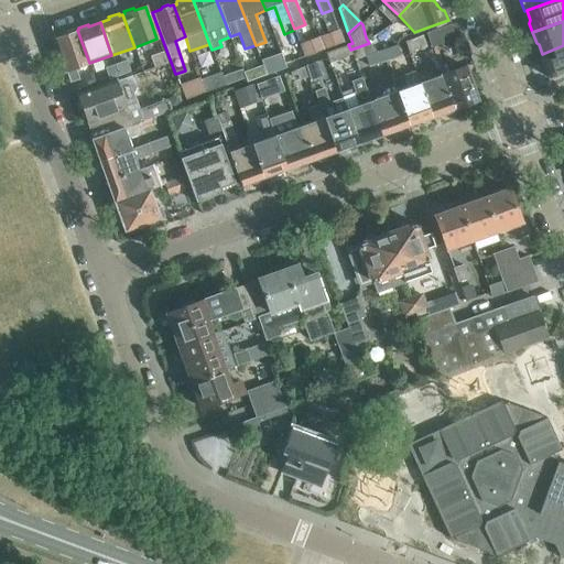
[(454,38),(449,24),(426,32),(431,45),(454,38)]
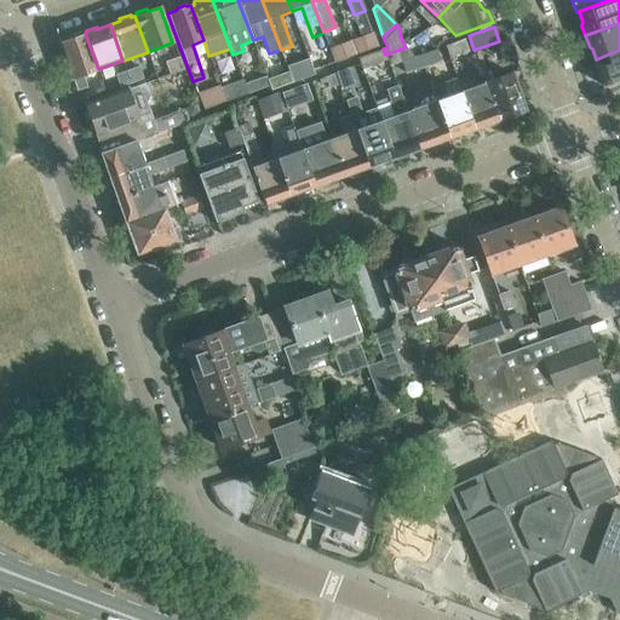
[(373,32),(351,40),(356,53),(378,45),(373,32)]
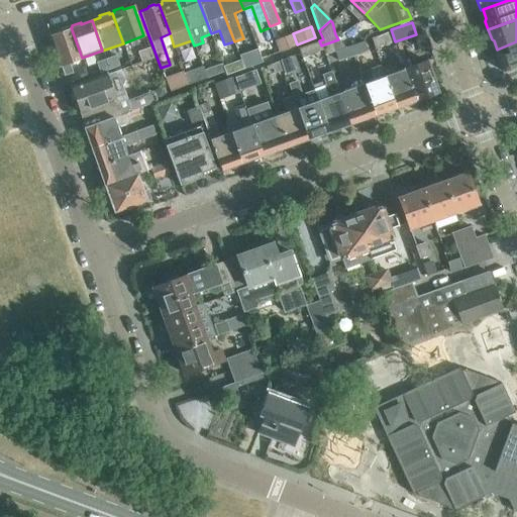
[(82,58),(71,27),(69,28),(66,27),(61,29),(59,32),(49,35),(63,75),(71,72),(68,63),(82,58)]
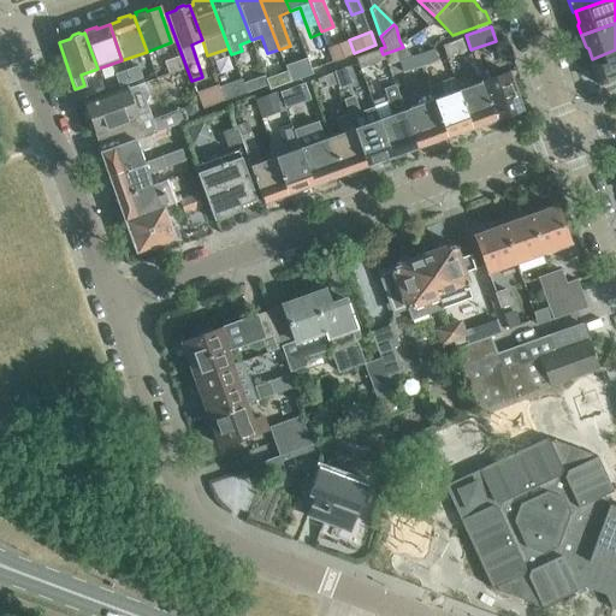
[(460,37),(440,43),(445,57),(465,49),(460,37)]
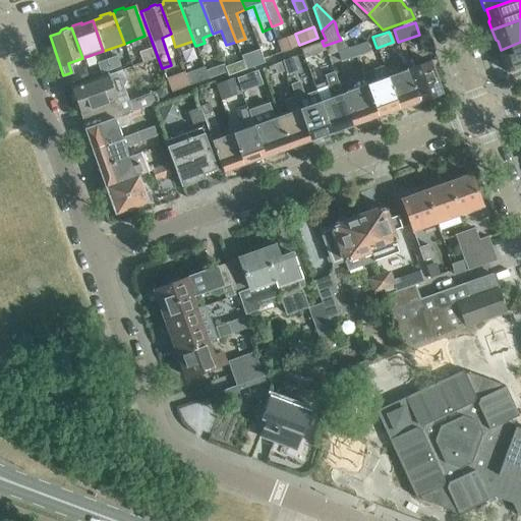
[(276,40),(278,44),(280,52),(299,45),(295,34),(276,40)]
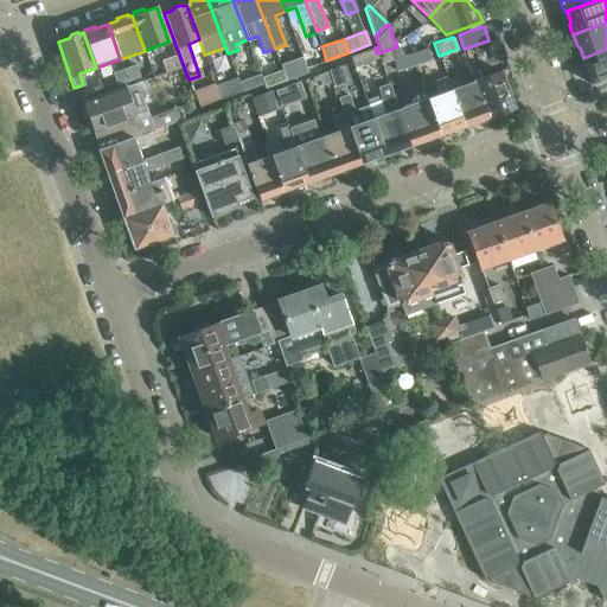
[(377,53),(379,59),(381,64),(393,61),(406,55),(397,46),(377,53)]
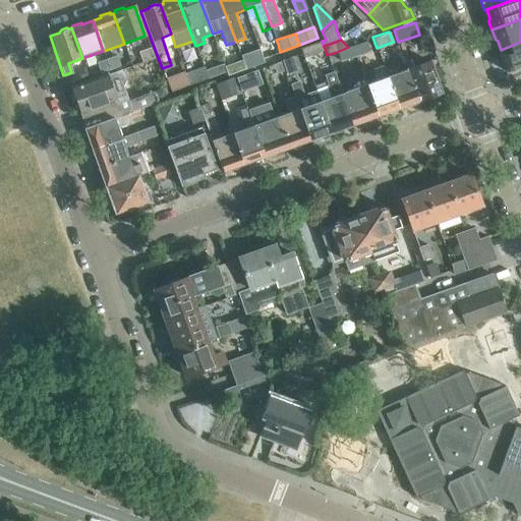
[(326,51),(324,46),(322,41),(300,48),(304,58),(326,51)]
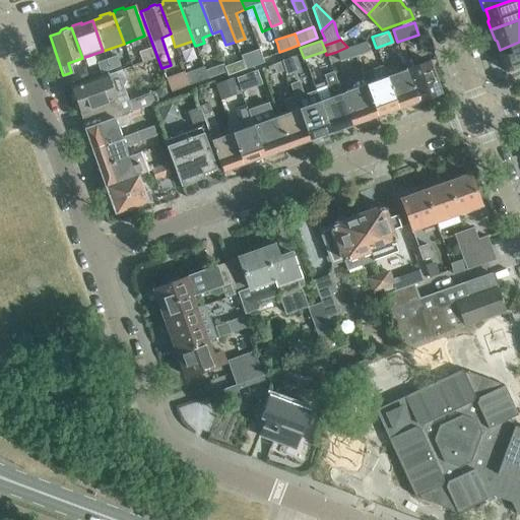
[(365,41),(350,46),(354,56),(368,51),(365,41)]
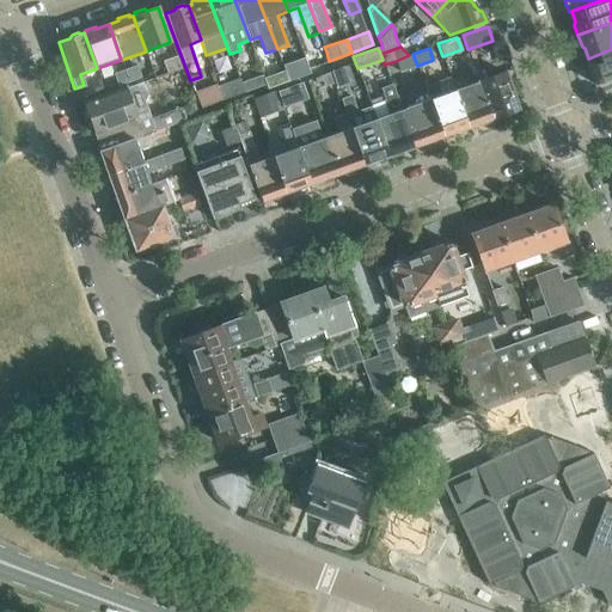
[(611,49),(588,59),(586,59),(591,72),(588,74),(591,80),(593,81),(594,85),(611,78),(611,49)]
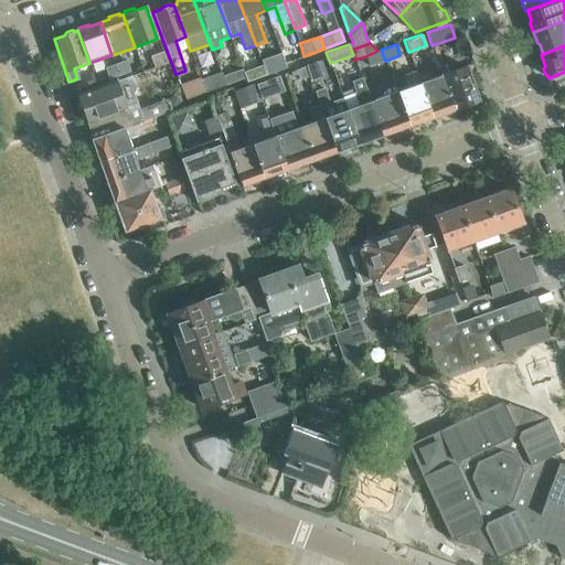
[(290,61),(304,56),(301,48),(288,53),(290,61)]
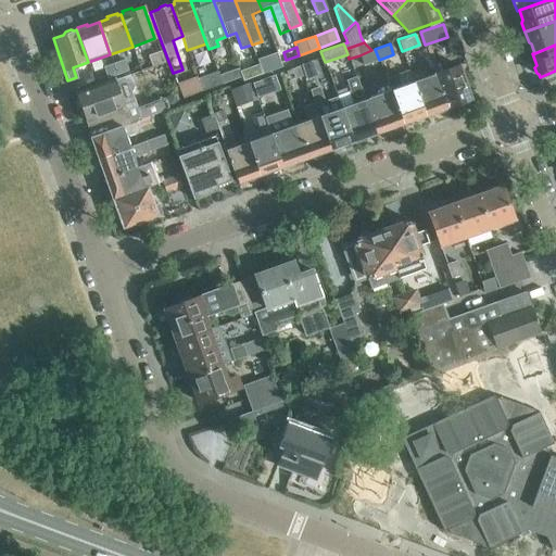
[(375,49),(371,50),(359,55),(363,65),(379,60),(375,49)]
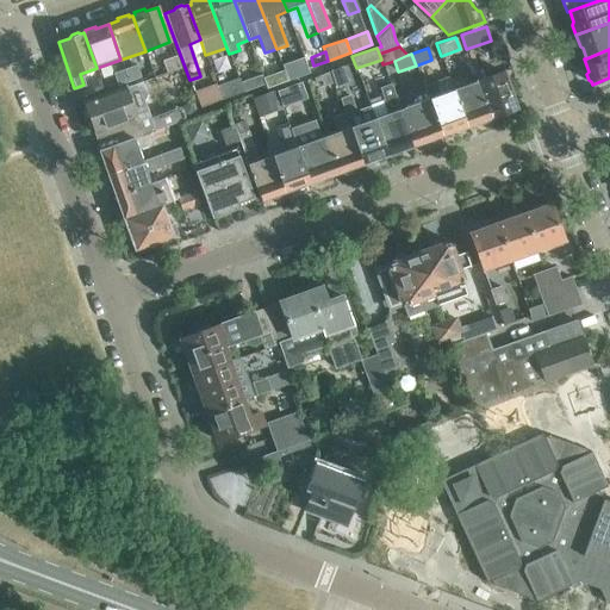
[(179,69),(174,56),(161,62),(166,74),(179,69)]
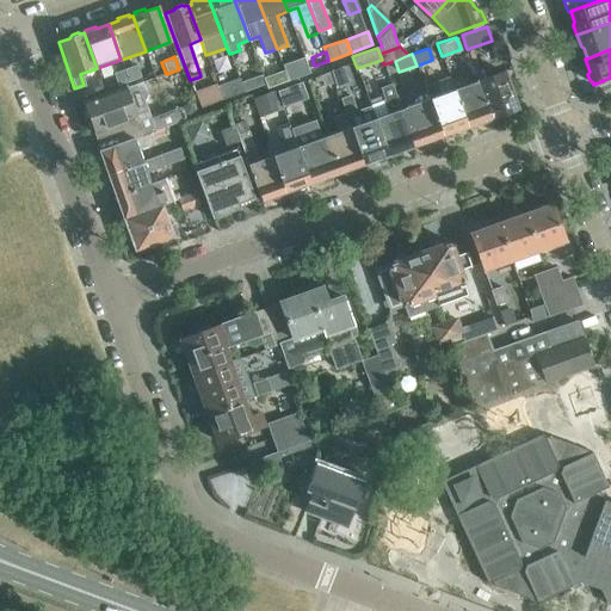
[(304,59),(283,66),(283,68),(284,71),(284,73),(285,72),(289,81),(303,75),(309,74),(308,68),(304,59)]
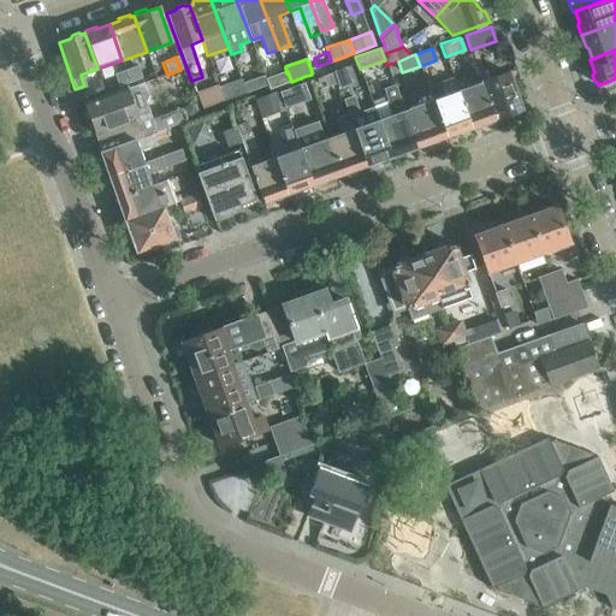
[(136,65),(125,69),(130,82),(141,78),(136,65)]
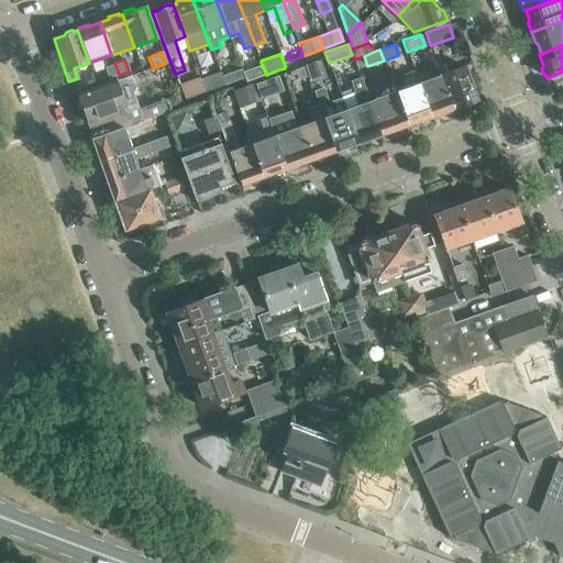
[(119,75),(114,63),(103,66),(108,78),(119,75)]
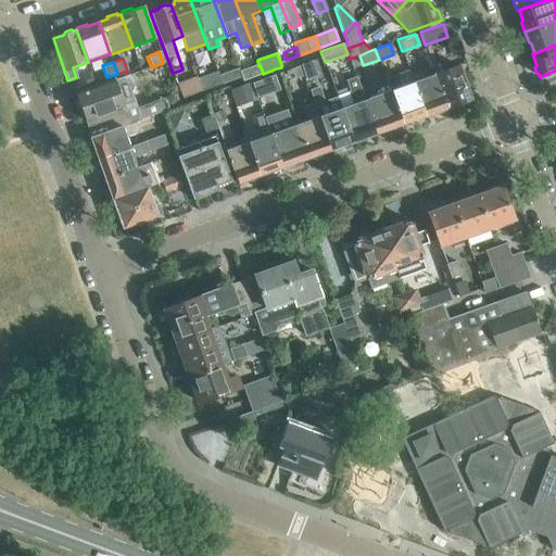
[(315,74),(311,62),(300,65),(303,74),(305,78),(315,74)]
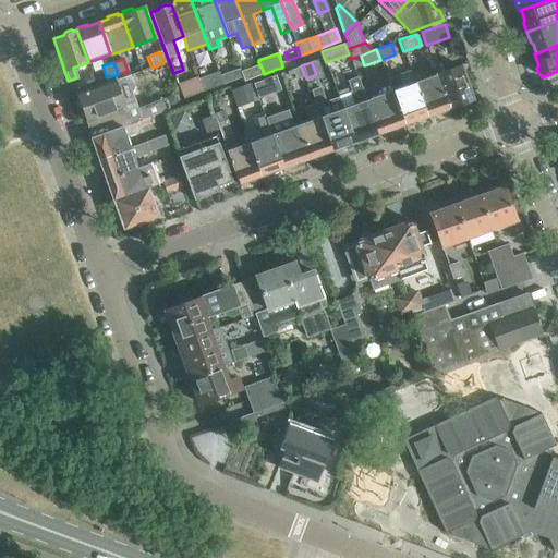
[(259,64),(240,72),(241,73),(242,76),(243,82),(264,74),(261,65),(259,67),(259,64)]
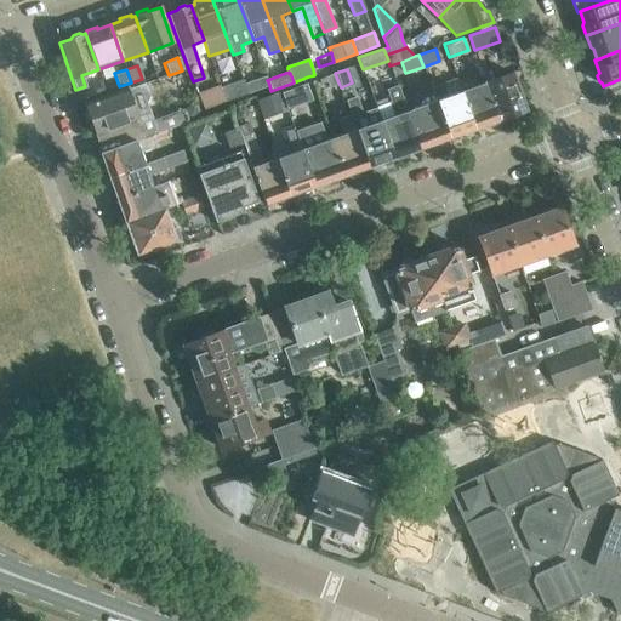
[(335,73),(325,77),(328,81),(329,86),(339,83),(335,73)]
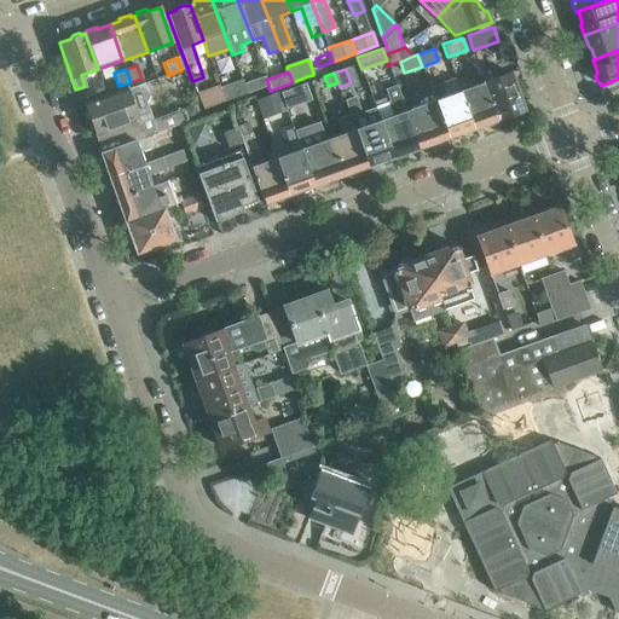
[(485,81),(498,119),(509,114),(512,117),(520,114),(521,110),(524,109),(509,73),(485,81)]
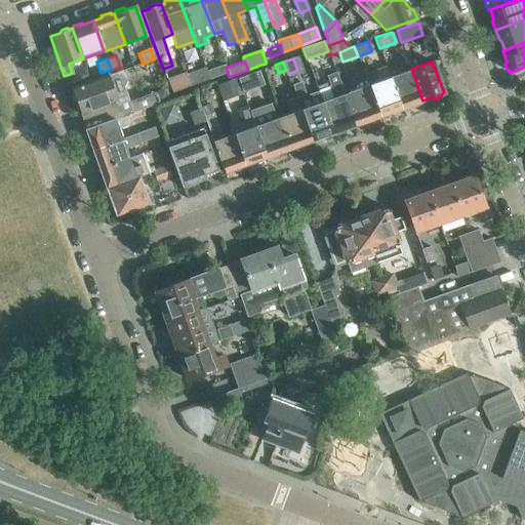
[(206,71),(209,78),(228,72),(227,69),(226,68),(225,64),(206,71)]
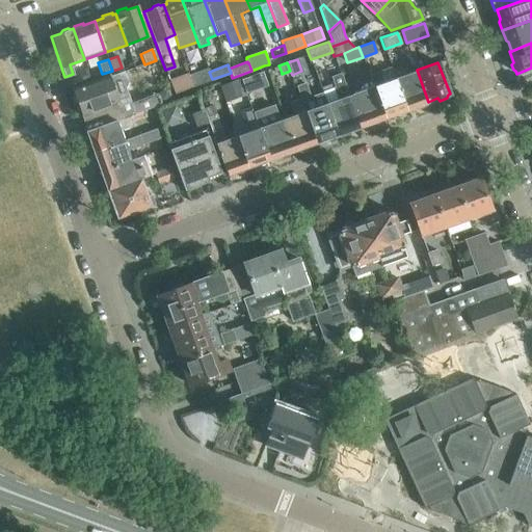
[(395,78),(406,109),(416,106),(419,108),(425,106),(427,102),(428,102),(417,70),(404,75),(401,67),(392,70),(395,78)]
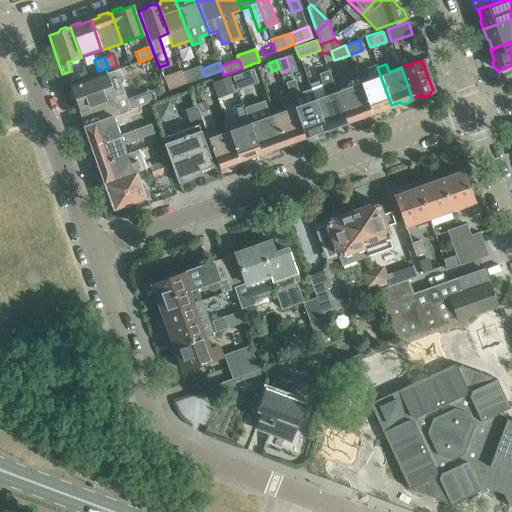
[(200,65),(181,71),(185,83),(204,76),(201,69),(200,65)]
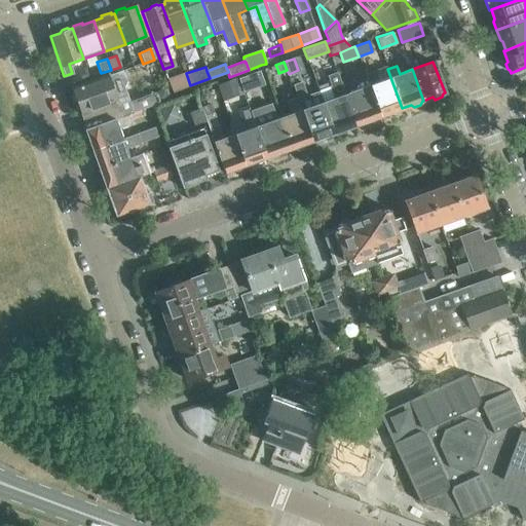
[(323,102),(334,134),(337,133),(339,135),(344,133),(345,128),(355,125),(344,94),(335,70),(327,73),(331,85),(329,86),(333,98),(323,102)]
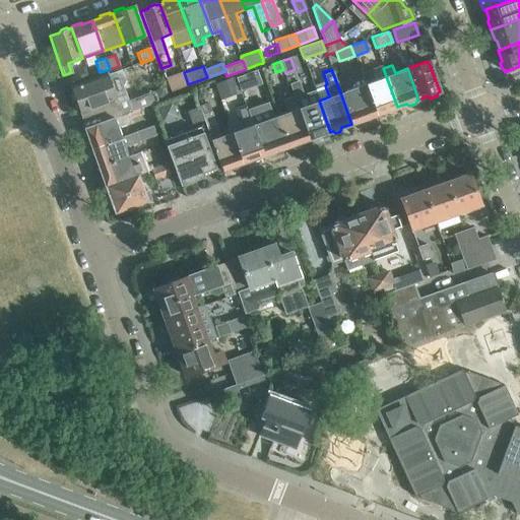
[(365,83),(376,115),(386,112),(389,114),(394,111),(395,108),(397,107),(386,76),(374,80),(370,69),(361,72),(365,83)]
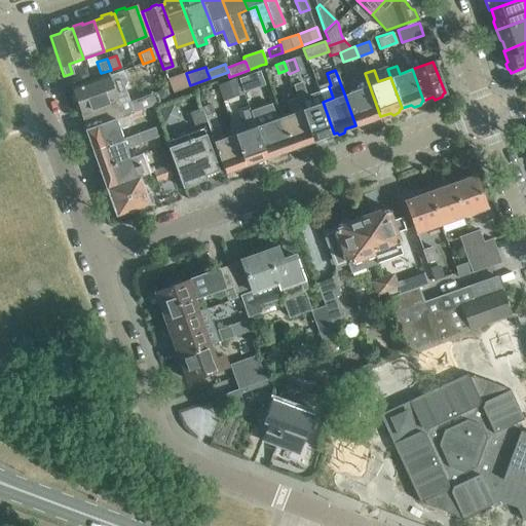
[(122,71),(108,76),(72,88),(73,91),(71,95),(73,101),(77,102),(80,112),(124,97),(124,96),(129,94),(126,83),(126,82),(122,71)]
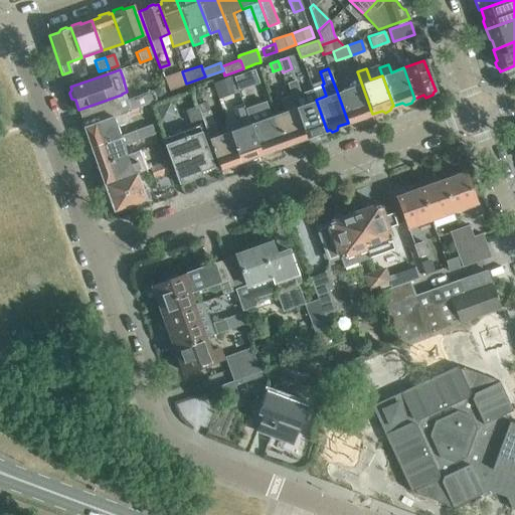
[(253,69),(232,76),(236,90),(259,81),(253,69)]
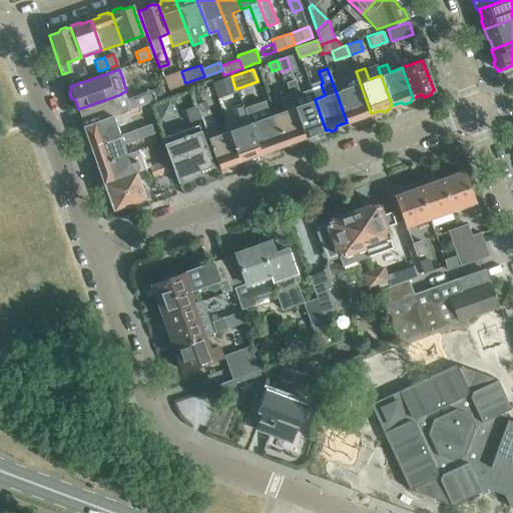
[(185,83),(181,71),(163,78),(167,90),(185,83)]
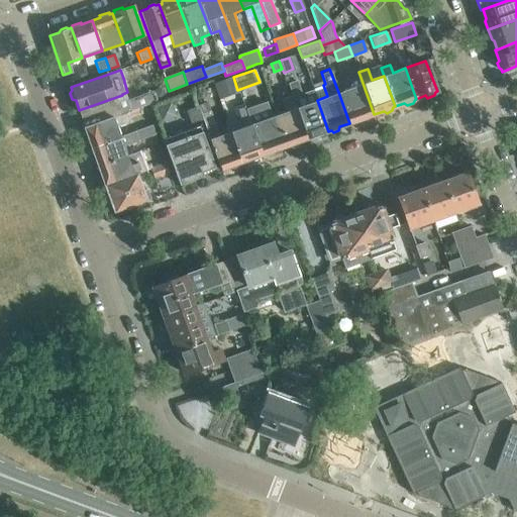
[(238,92),(233,77),(213,84),(218,99),(238,92)]
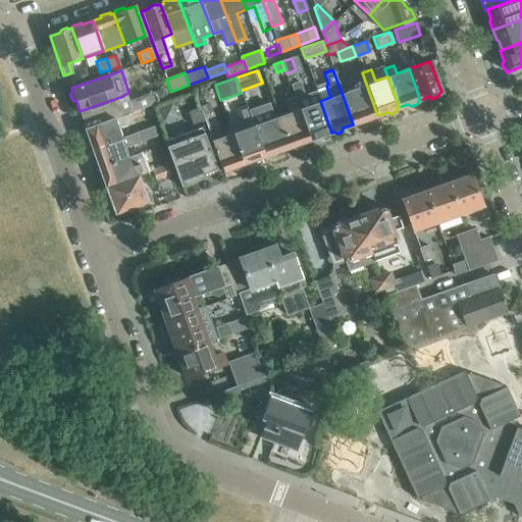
[(291,84),(295,97),(311,140),(320,136),(322,139),(328,137),(328,134),(331,133),(320,101),(317,90),(305,95),(300,81),(291,84)]
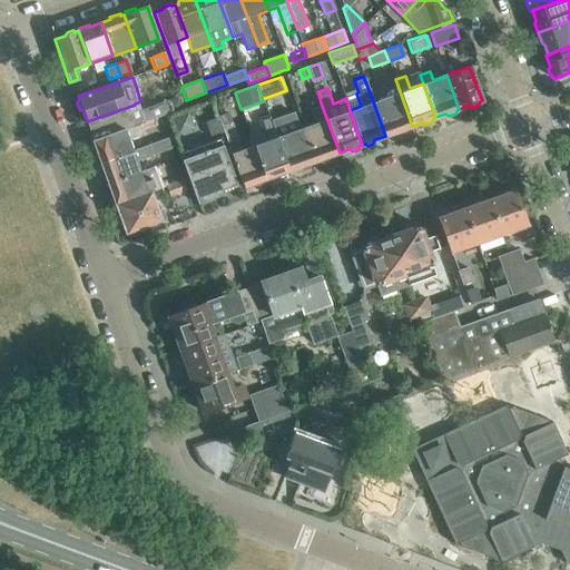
[(376,100),(389,134),(401,130),(403,133),(410,130),(411,126),(412,126),(400,91),(376,100)]
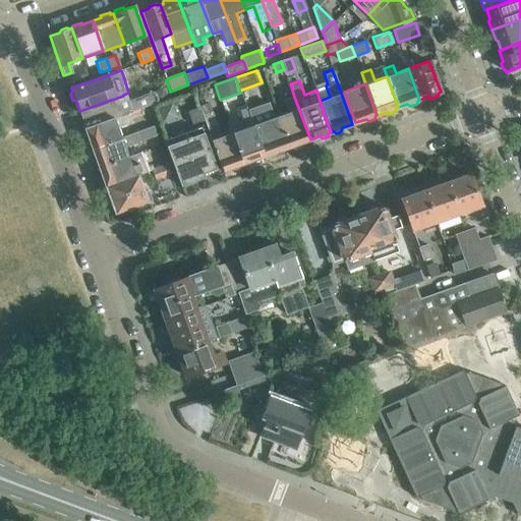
[(123,96),(79,111),(85,128),(126,114),(159,102),(156,94),(152,96),(150,91),(125,100),(123,96)]
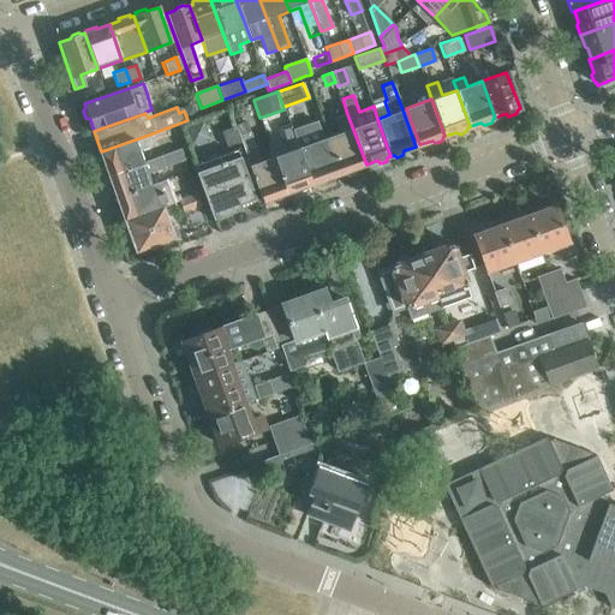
[(327,136),(322,118),(293,126),(288,109),(264,117),(275,151),(327,136)]
